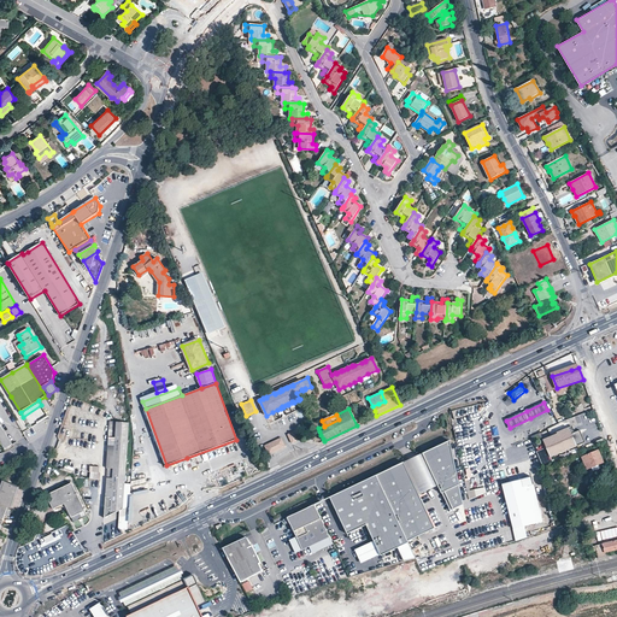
[(129,423),(110,422),(106,468),(109,468),(106,503),(105,517),(123,509),(127,456),(129,423)]
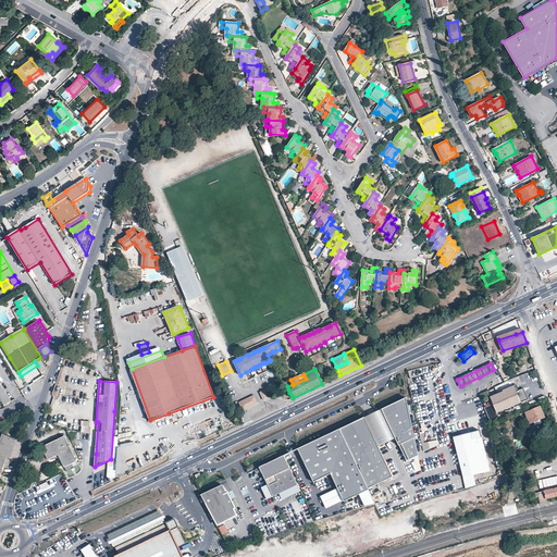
[(0,398),(4,405),(11,401),(0,383),(0,398)]
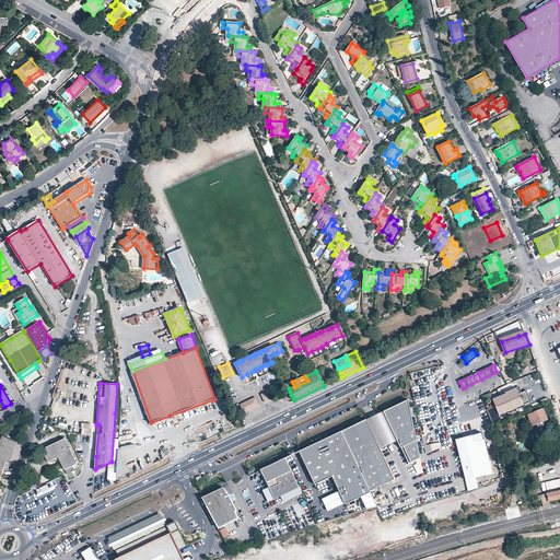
[(516,389),(493,399),(500,416),(531,401),(527,393),(518,396),(516,389)]
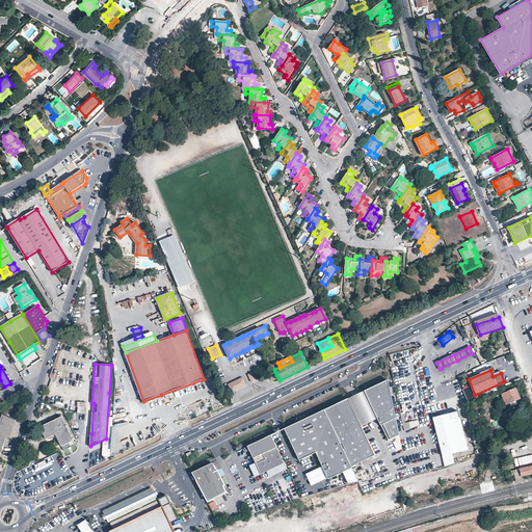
[(256,371),(248,375),(251,382),(259,378),(256,371)]
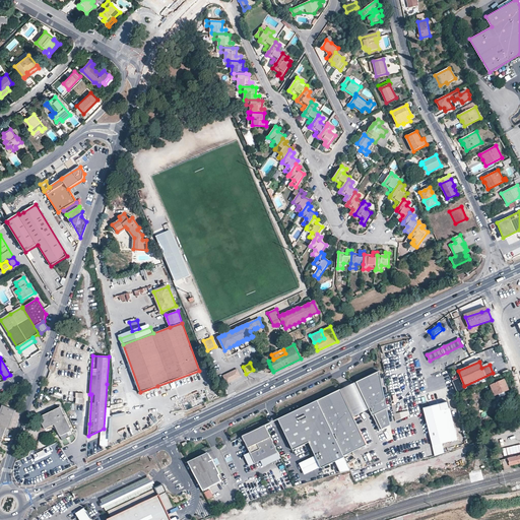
[(237,369),(223,376),(226,383),(241,376),(237,369)]
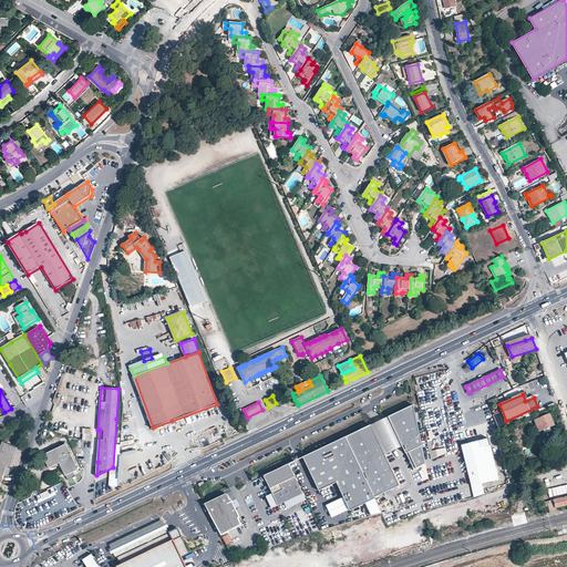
[(418,426),(414,405),(413,404),(389,416),(403,446),(406,453),(409,452),(416,467),(425,463),(418,426)]
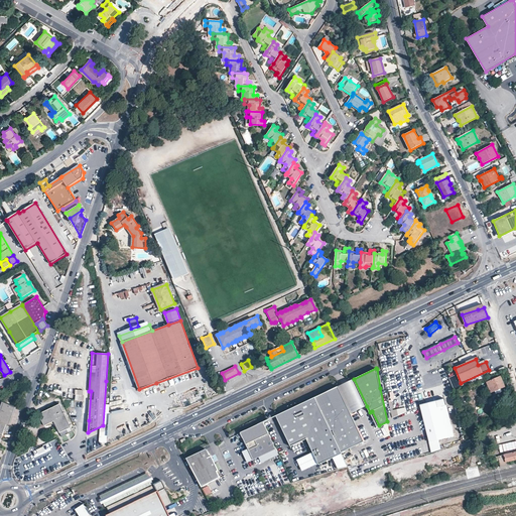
[(492,393),(495,392),(501,389),(505,387),(503,383),(501,377),(488,382),(492,393)]
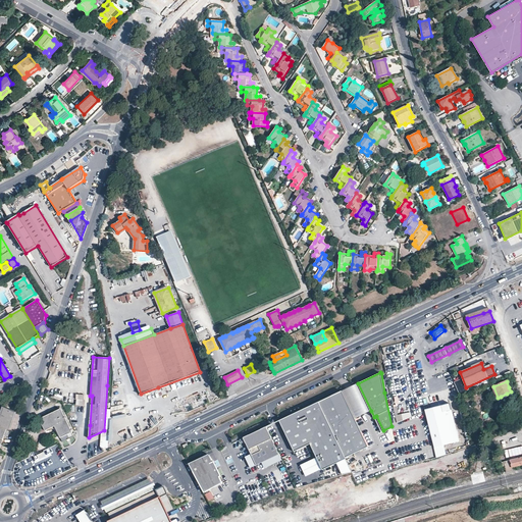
[(371,411),(358,383),(342,390),(355,418),(371,411)]
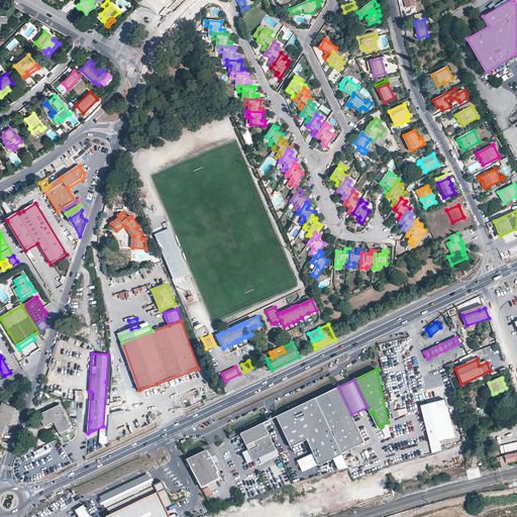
[(213,386),(206,388),(208,395),(215,394),(213,386)]
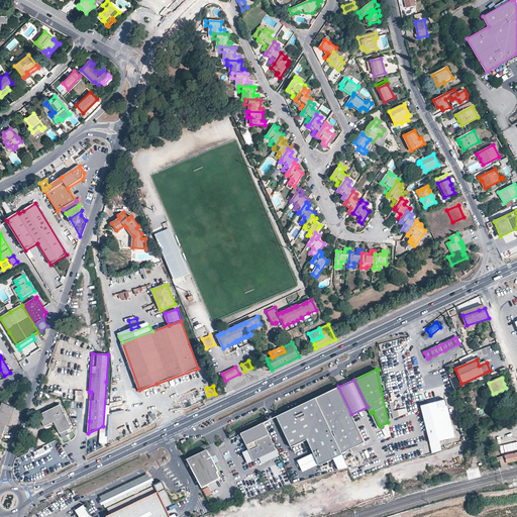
[(351,414),(338,387),(315,398),(341,453),(345,451),(365,442),(351,414)]
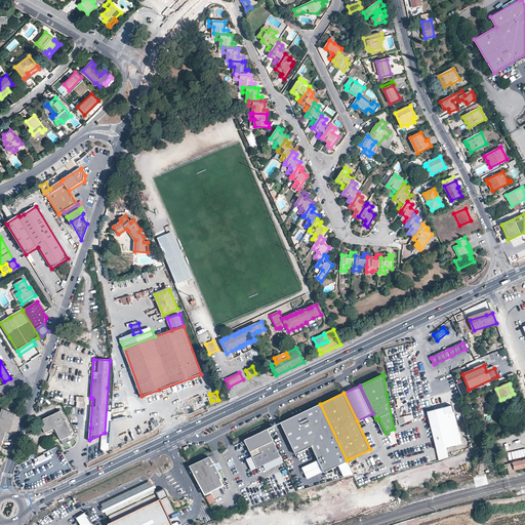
[(76,407),(85,407),(85,397),(78,396),(78,401),(64,400),(64,406),(67,406),(71,406),(76,407)]
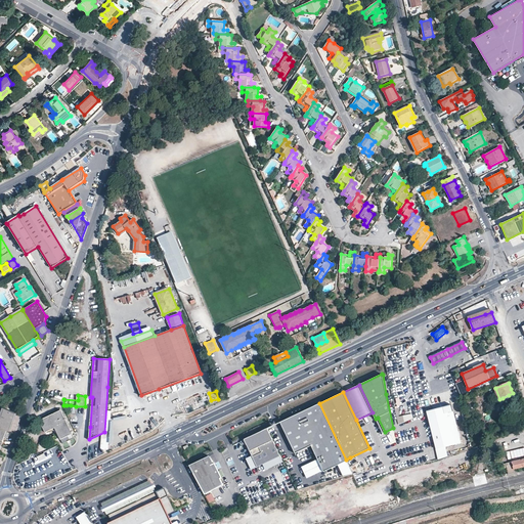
[(346,460),(319,403),(286,420),(279,423),(295,453),(311,446),(317,460),(322,470),(322,471),(337,465),(346,461),(346,460)]
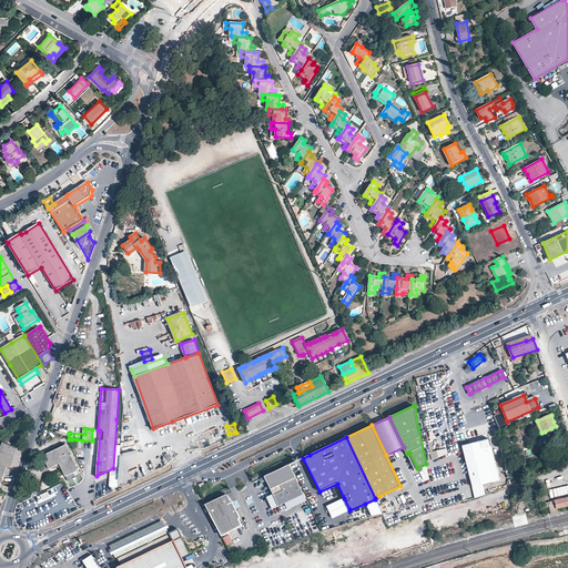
[(484,440),(464,445),(464,447),(474,486),(500,479),(497,465),(490,439),(484,440)]
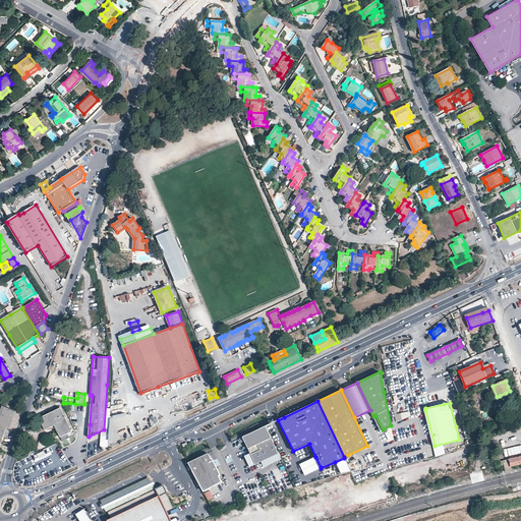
[(60,437),(72,431),(61,408),(40,418),(45,429),(55,425),(60,437)]
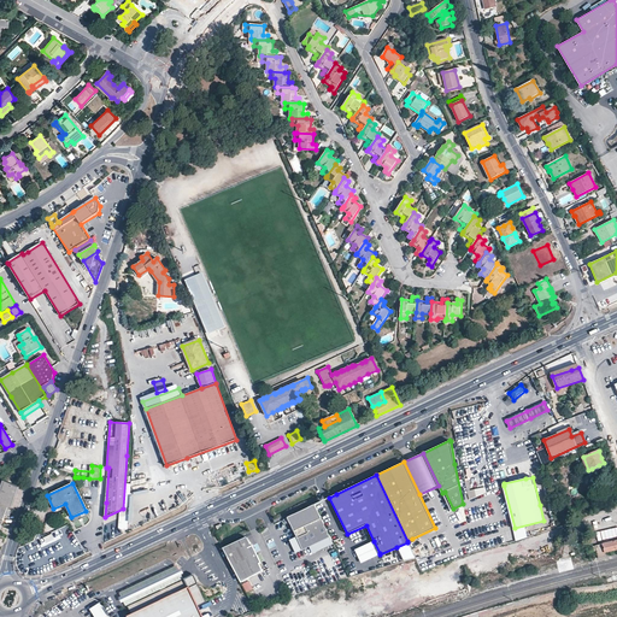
[(486,493),(485,487),(475,489),(476,497),(486,493)]
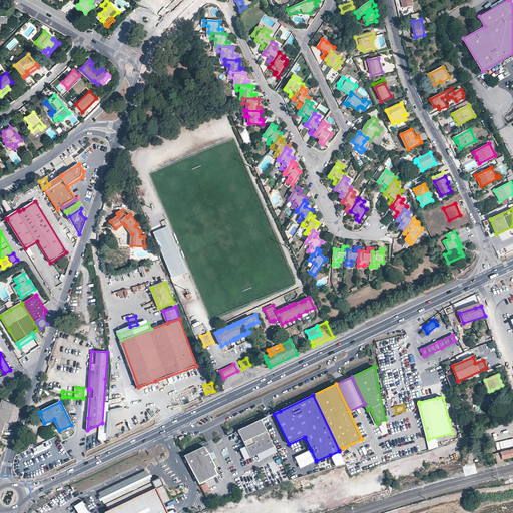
[(275,446),(262,420),(238,430),(246,446),(251,457),(258,454),(275,446)]
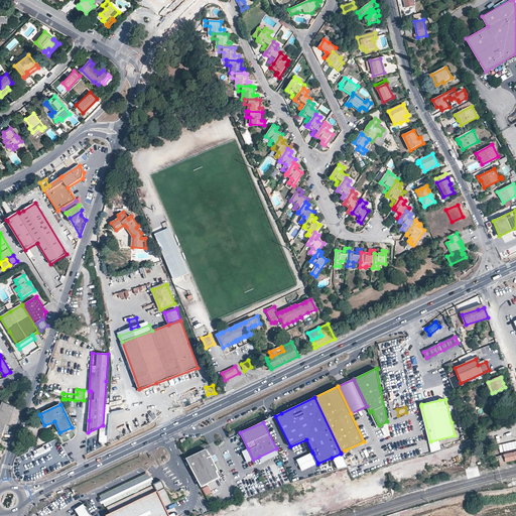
[(389,435),(387,424),(381,426),(383,436),(389,435)]
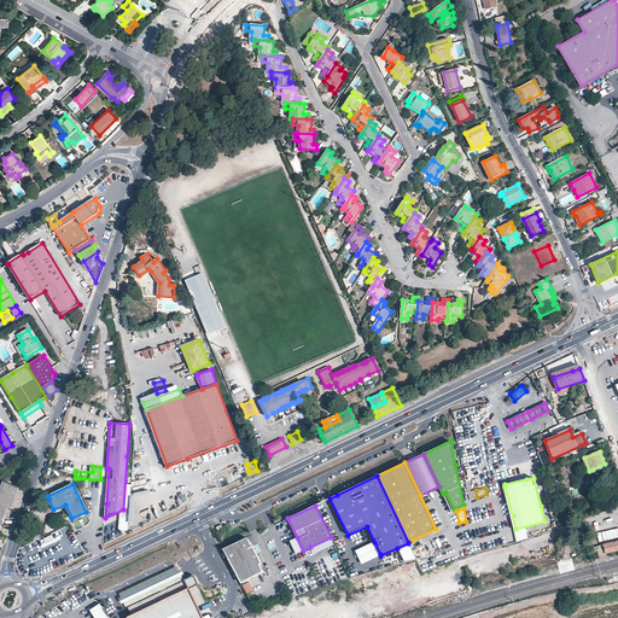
[(303,551),(297,537),(290,541),(296,554),(303,551)]
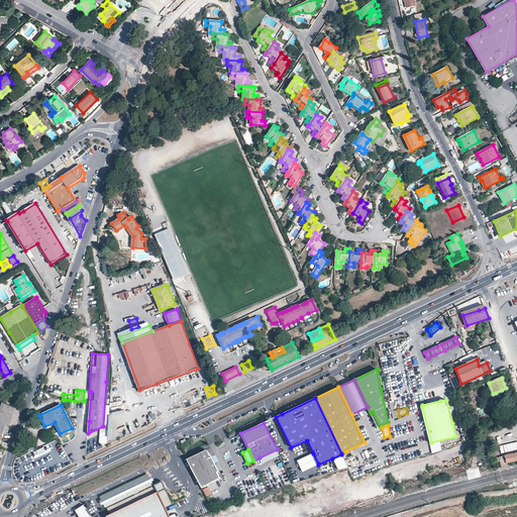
[(262,463),(279,455),(277,449),(260,457),(262,463)]
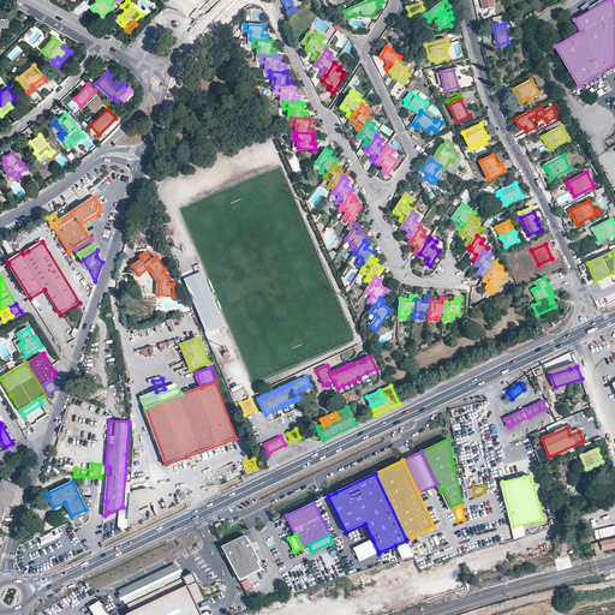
[(251,544),(245,536),(240,538),(248,545),(251,544)]
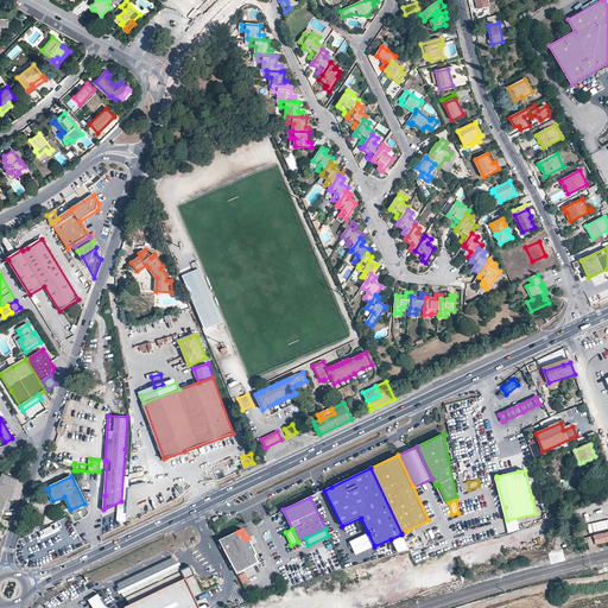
[(257,555),(248,538),(245,539),(238,532),(219,540),(225,551),(235,570),(236,574),(259,563),(255,556),(257,555)]
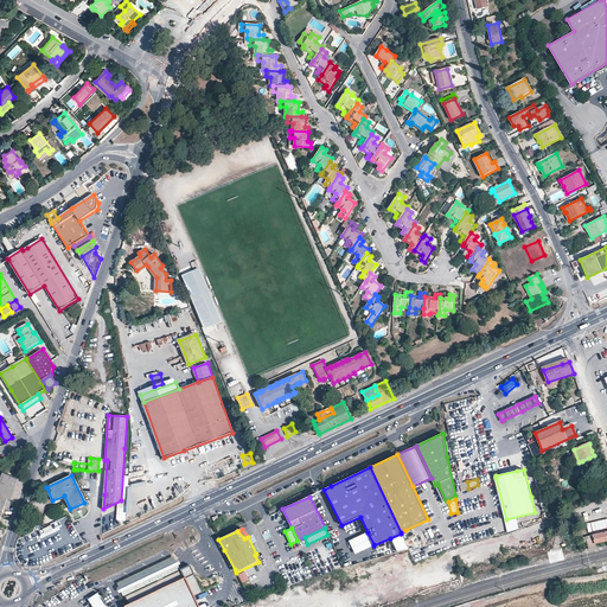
[(606,531),(593,535),(595,544),(606,541),(606,531)]
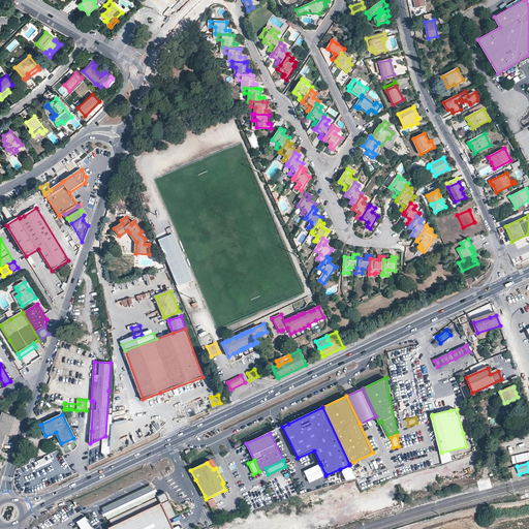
[(325,474),(320,464),(304,472),(309,483),(325,474)]
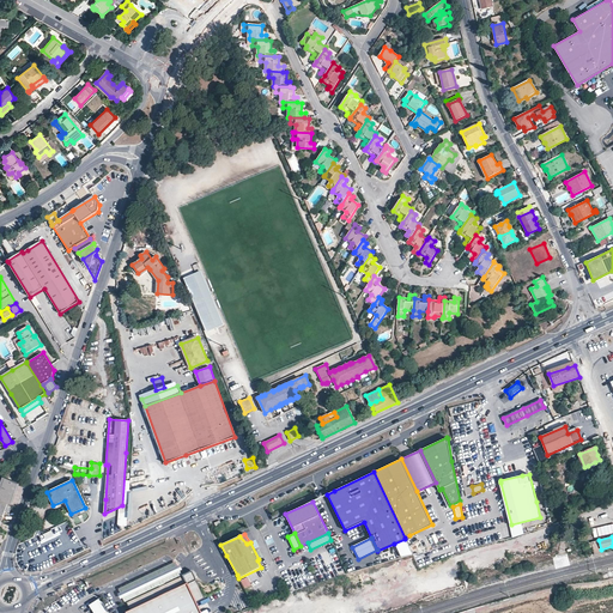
[(412,553),(405,539),(394,544),(400,557),(412,553)]
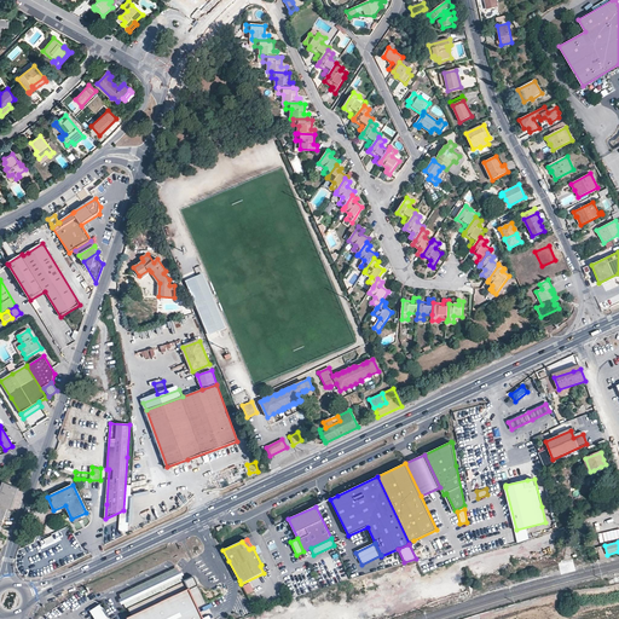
[(194,618),(190,611),(198,607),(207,602),(196,582),(194,576),(127,607),(131,615),(127,618),(194,618)]
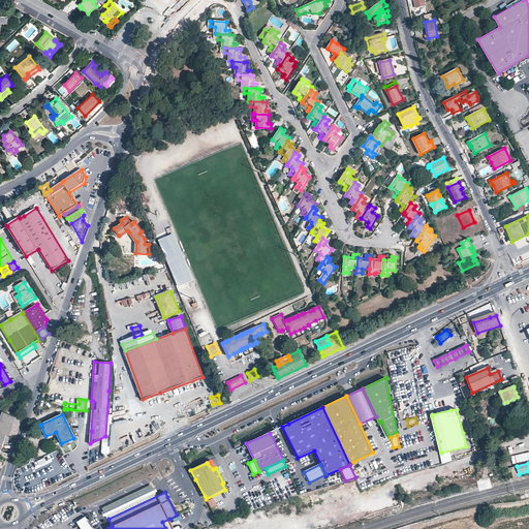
[(214,498),(208,500),(211,508),(217,506),(214,498)]
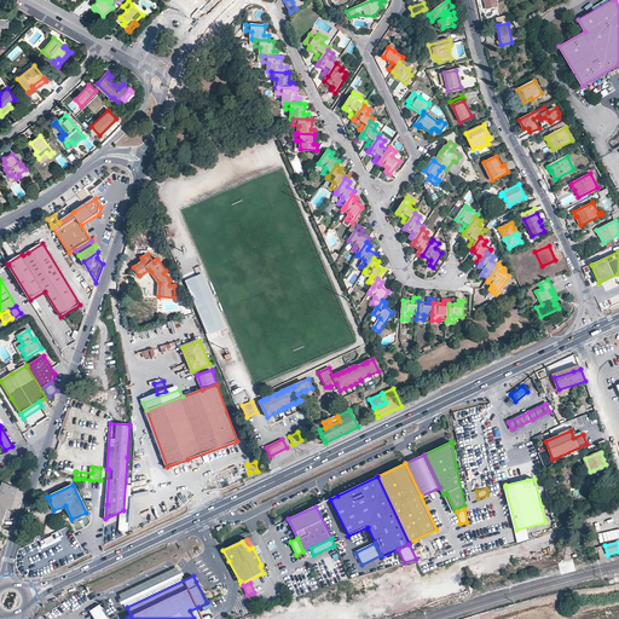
[(300,595),(293,599),(298,607),(305,603),(300,595)]
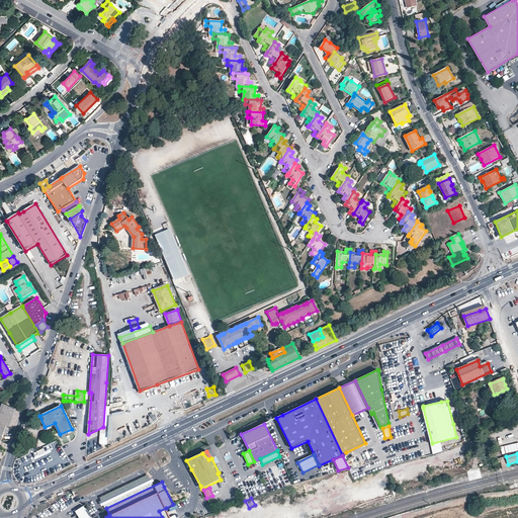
[(92,517),(85,507),(77,513),(80,517),(92,517)]
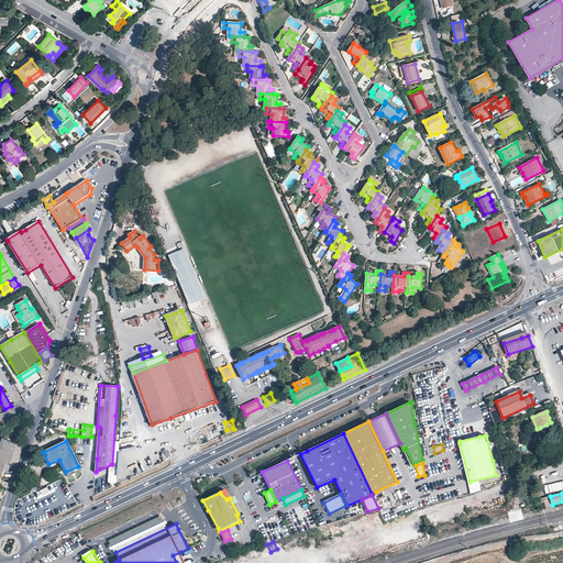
[(185,562),(180,552),(173,555),(176,562),(185,562)]
